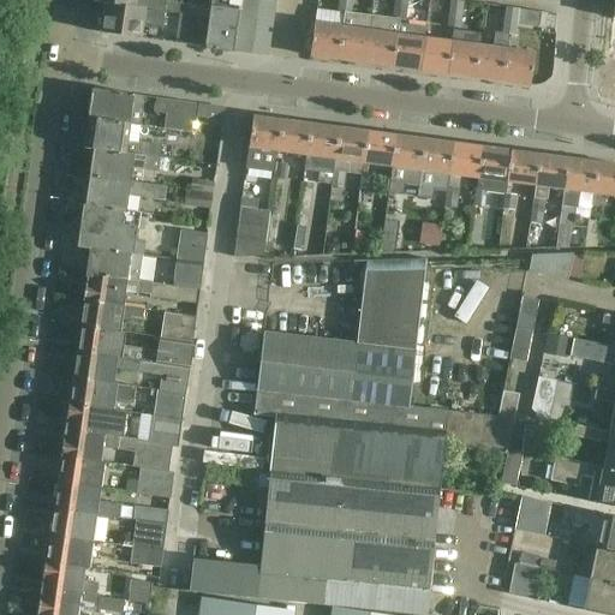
[(94,0),(94,3),(103,4),(136,9),(165,12),(179,15),(195,17),(207,18),(209,9),(166,3),(166,0),(94,0)]
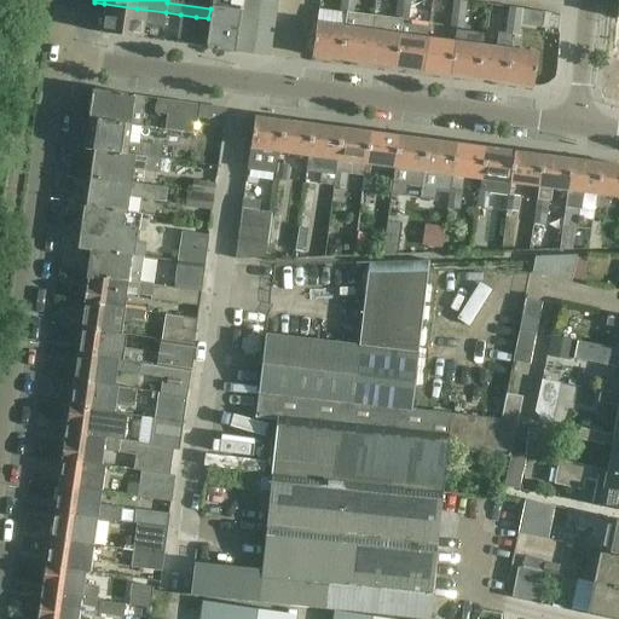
[(210,0),(210,9),(208,18),(204,48),(233,52),(238,19),(239,9),(241,0),(210,0)]
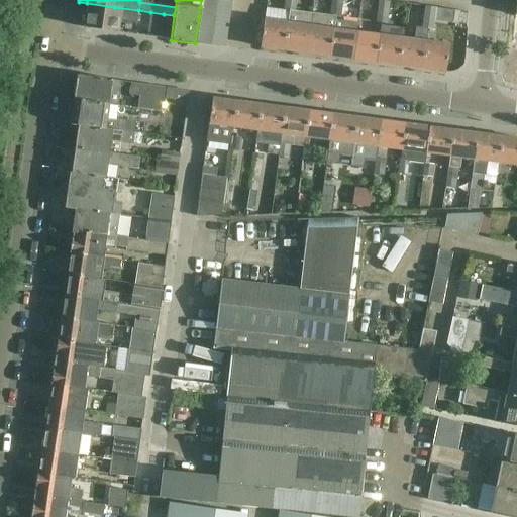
[(231,0),(201,0),(200,7),(230,11),(231,0)]
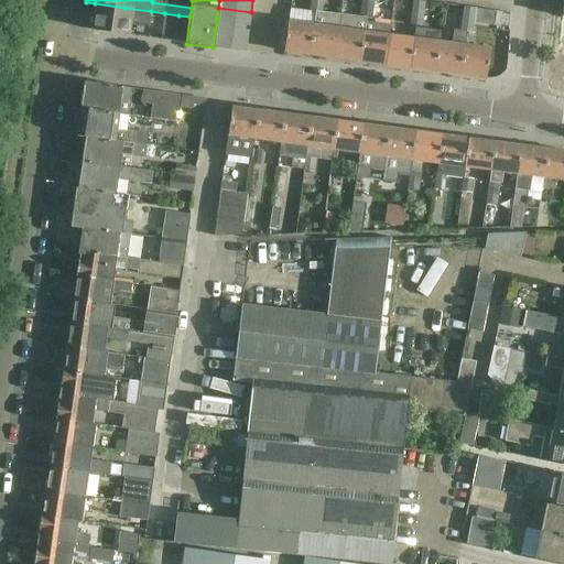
[(322,1),(310,0),(303,0),(310,1),(308,12),(321,13),(322,1)]
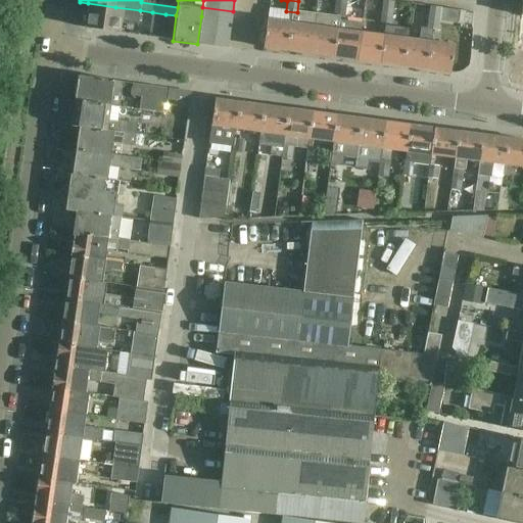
[(393,2),(382,0),(380,11),(392,13),(393,2)]
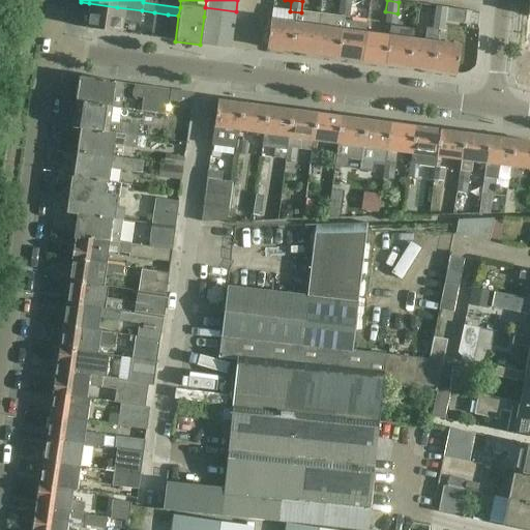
[(117,7),(89,3),(86,29),(121,33),(123,22),(141,24),(142,10),(117,7)]
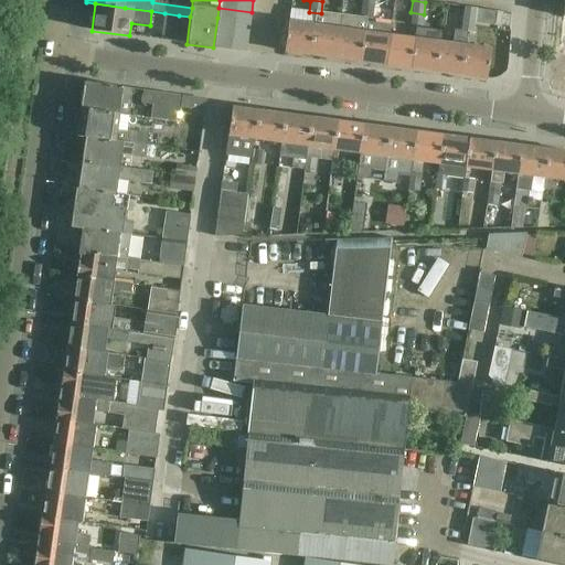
[(374,8),(361,6),(360,18),(372,20),(374,8)]
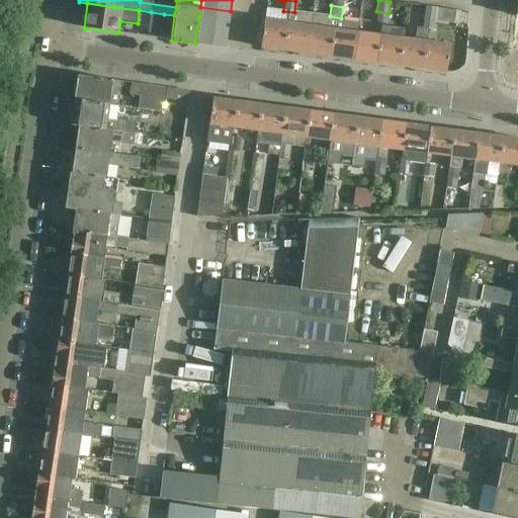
[(434,18),(434,21),(453,23),(455,10),(425,6),(423,17),(434,18)]
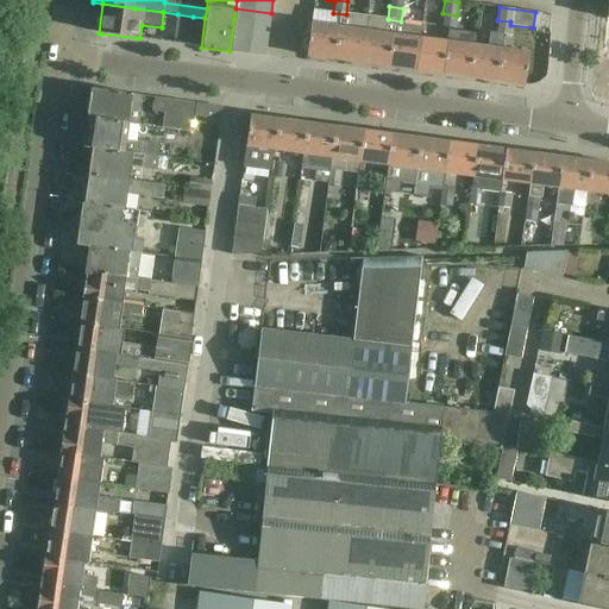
[(271,13),(236,8),(234,19),(252,22),(270,24),(271,13)]
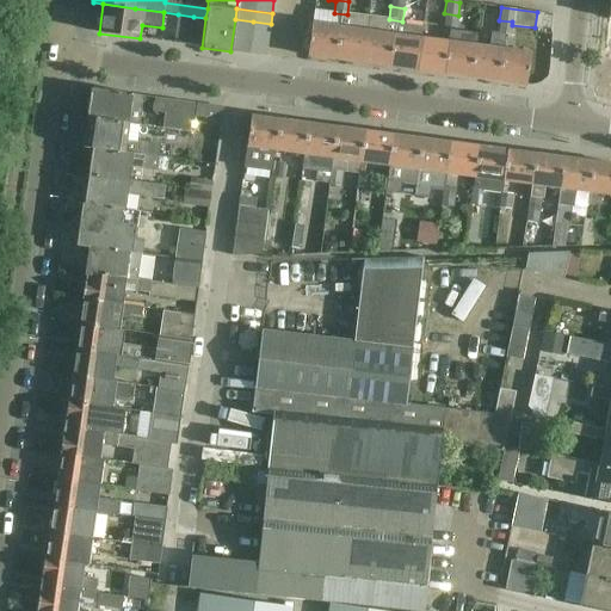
[(458,16),(444,13),(443,26),(456,28),(458,16)]
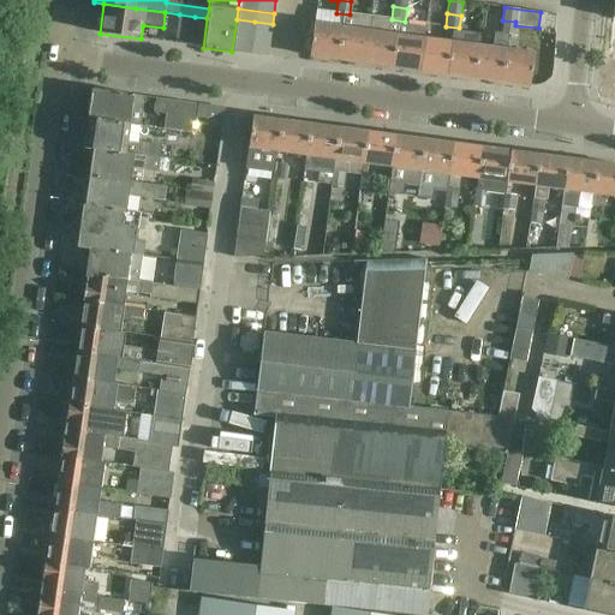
[(207,18),(195,17),(179,15),(175,43),(203,48),(207,18)]
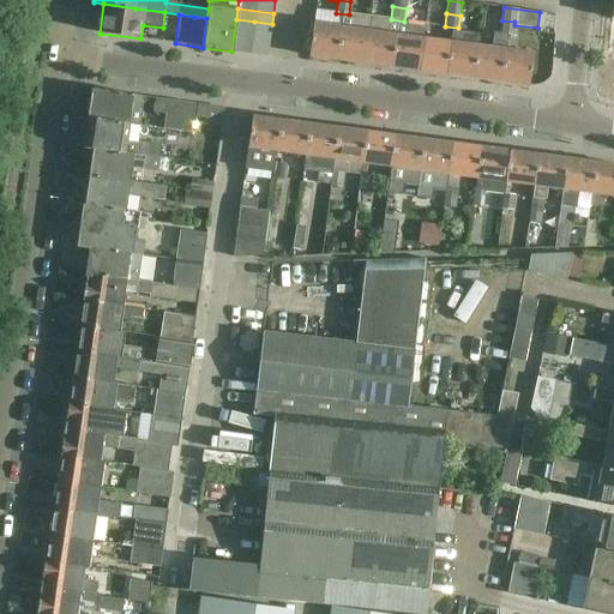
[(342,14),(341,26),(336,60),(365,64),(369,19),(342,14)]
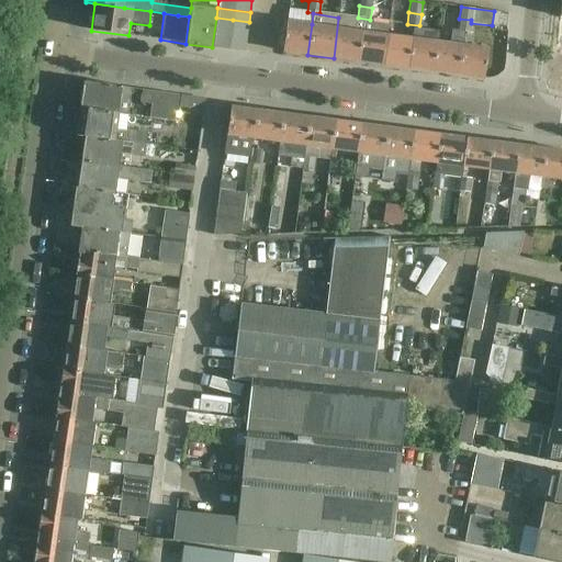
[(233,20),(216,18),(212,47),(229,49),(233,20)]
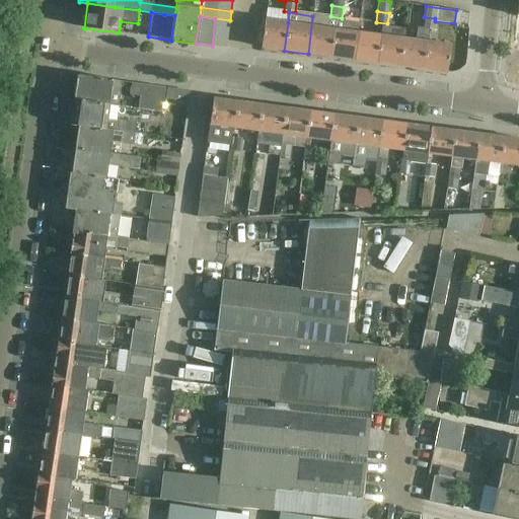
[(337,19),(312,16),(308,54),(330,57),(335,28),(337,20),(337,19)]
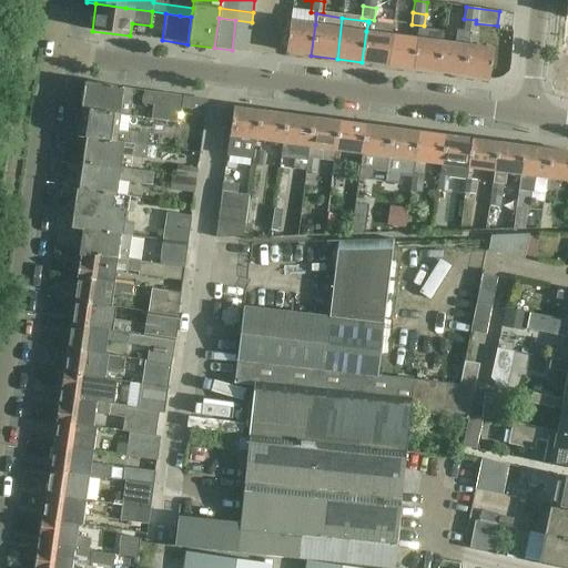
[(476,20),(464,19),(463,30),(459,30),(457,44),(442,41),(437,73),(463,77),(467,46),(468,31),(475,32),(476,23),(476,20)]
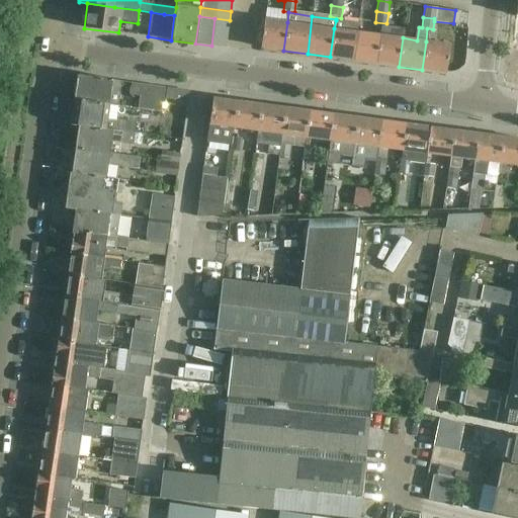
[(230,20),(214,18),(211,46),(226,48),(230,20)]
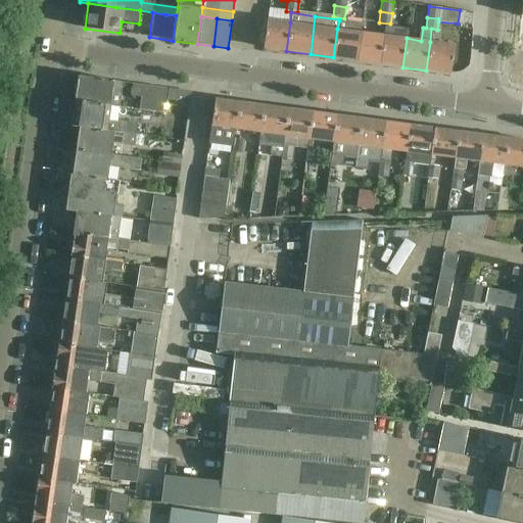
[(290,22),(268,18),(264,48),(286,51),(290,22)]
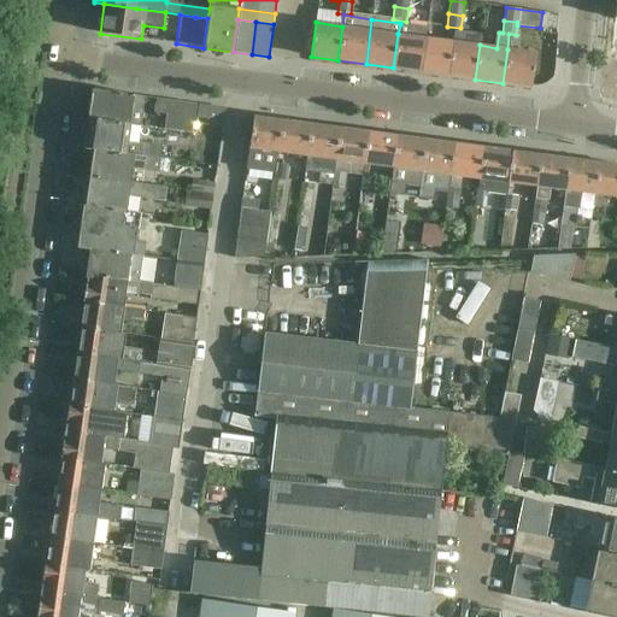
[(427,28),(400,24),(398,34),(393,68),(421,72),(425,37),(427,28)]
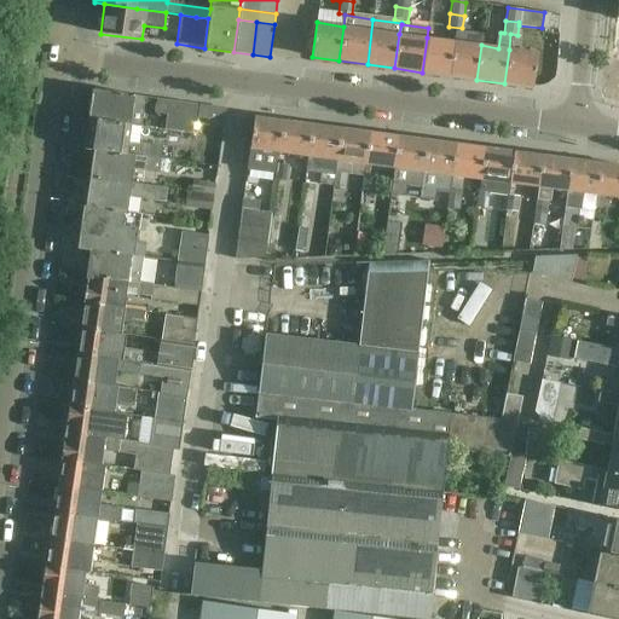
[(482,35),(455,32),(453,41),(450,76),(476,80),(481,45),(482,35)]
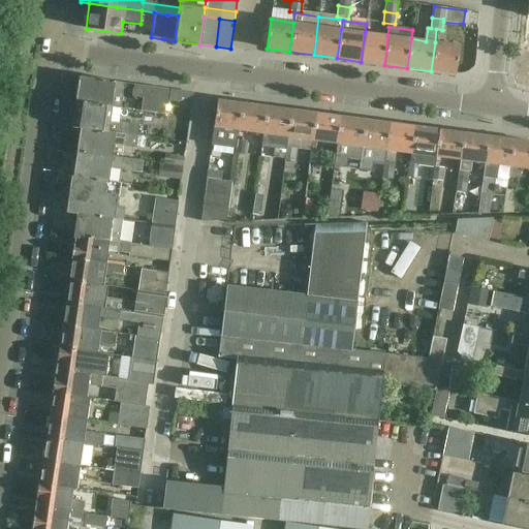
[(387,35),(365,32),(361,62),(384,65),(387,35)]
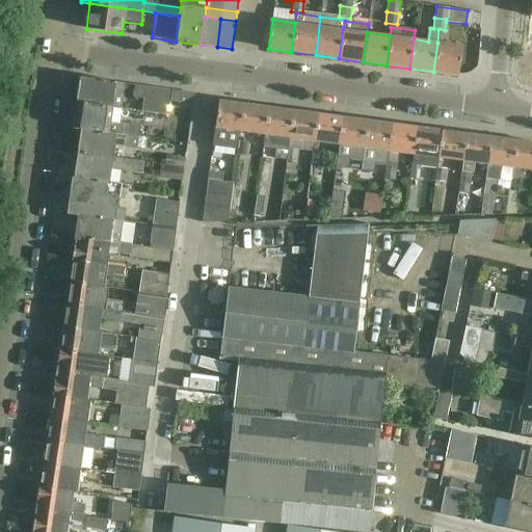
[(462,46),(437,43),(433,72),(458,75),(462,46)]
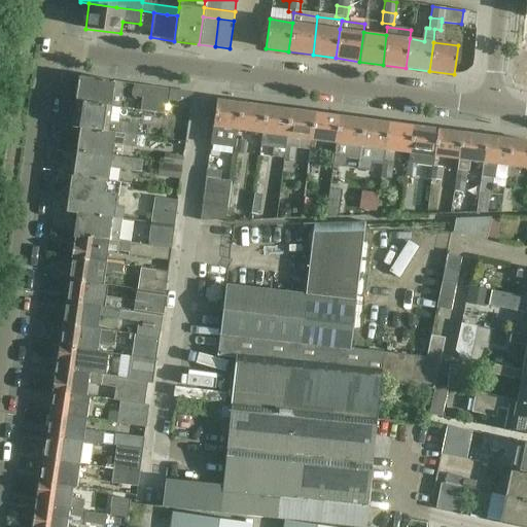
[(124,82),(78,76),(75,101),(112,107),(120,108),(124,82)]
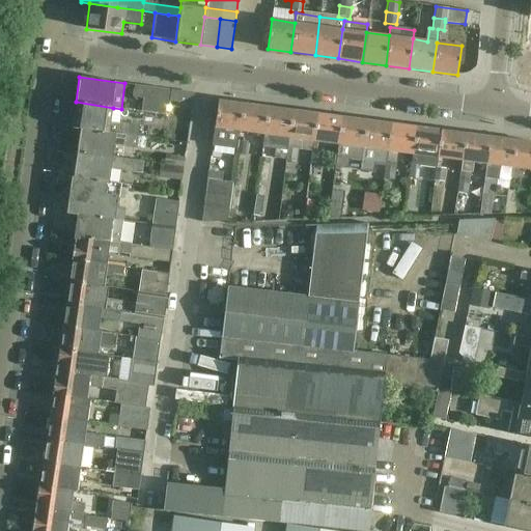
[(132,98),(143,99),(145,86),(134,85),(132,98)]
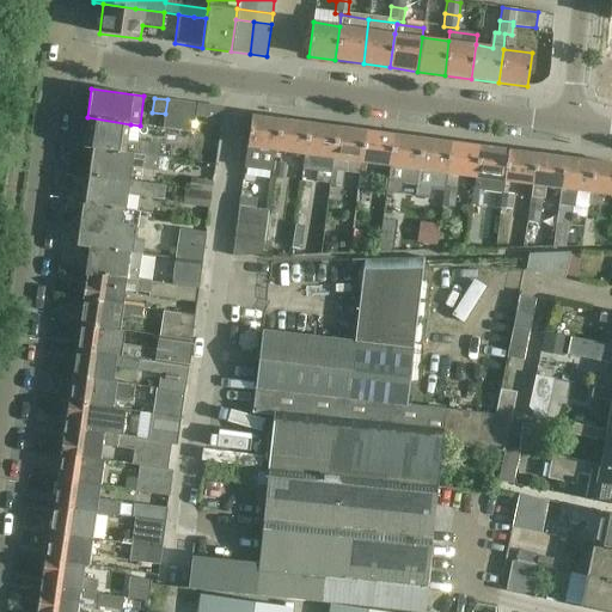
[(167,99),(165,114),(163,128),(177,130),(182,102),(167,99)]
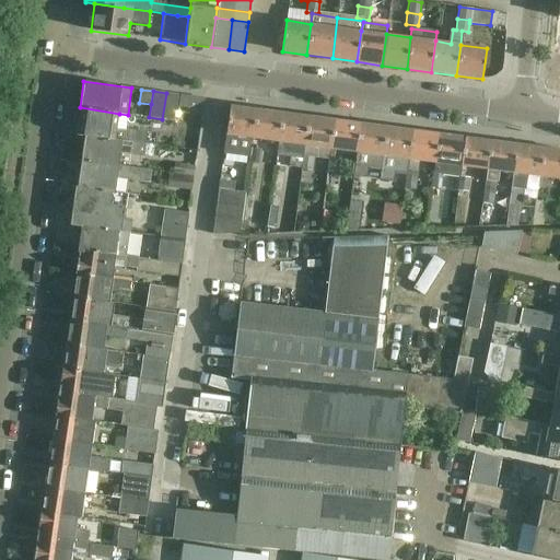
[(178,95),(166,93),(162,119),(175,121),(178,95)]
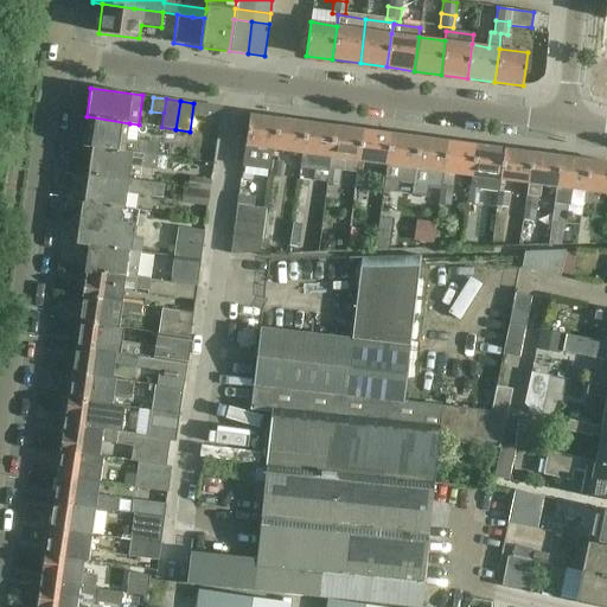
[(219,126),(222,108),(197,104),(193,122),(219,126)]
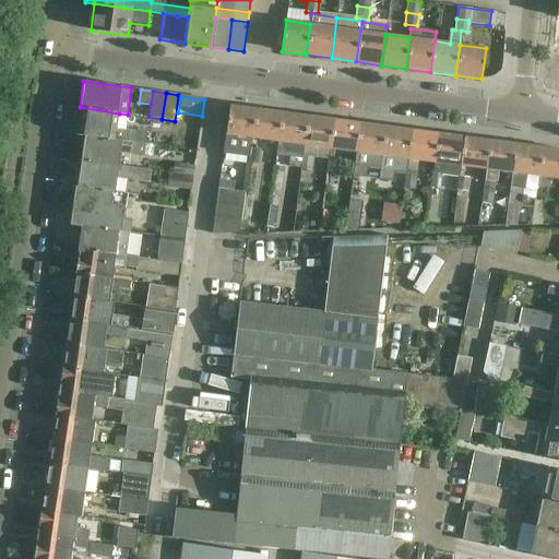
[(256,110),(229,106),(224,153),(249,156),(250,149),(252,137),(256,110)]
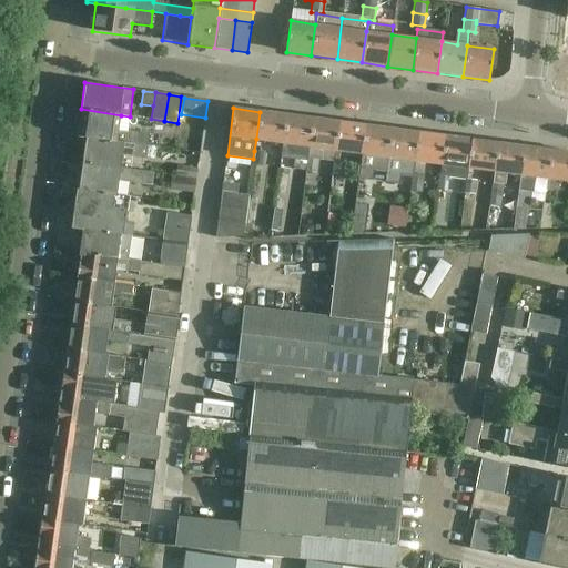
[(121,115),(81,109),(77,138),(85,139),(149,145),(150,134),(128,131),(130,117),(121,115)]
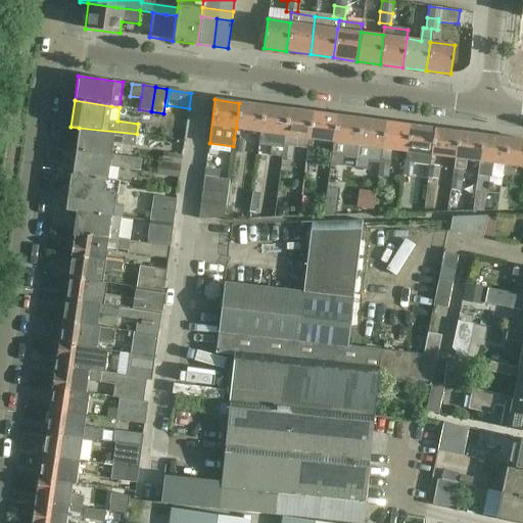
[(264,106),(239,103),(236,128),(260,131),(264,106)]
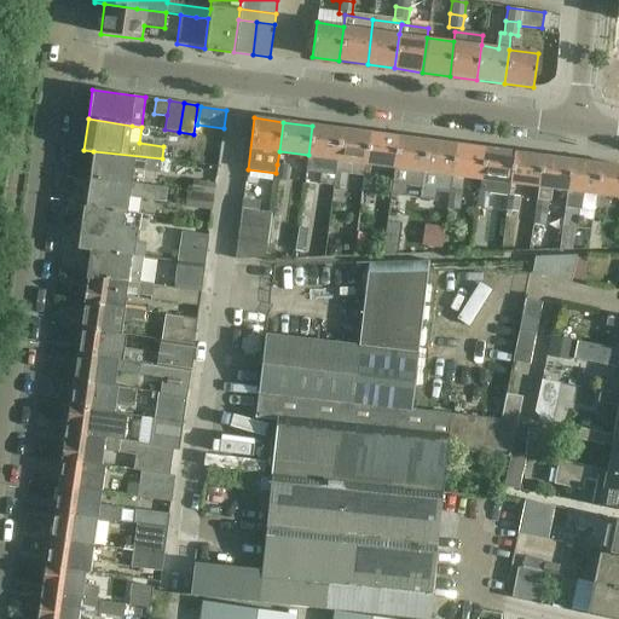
[(342,129),(312,126),(308,155),(307,169),(335,173),(336,173),(342,129)]
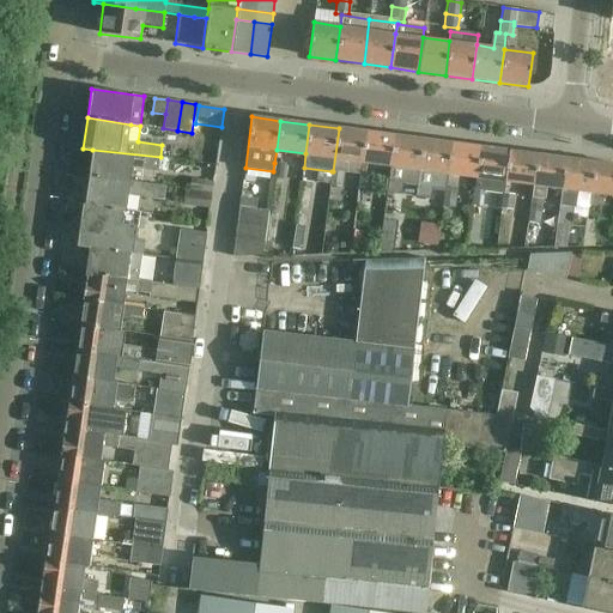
[(366,132),(339,128),(333,171),(332,171),(329,187),(341,188),(344,174),(359,175),(360,176),(363,162),(366,132)]
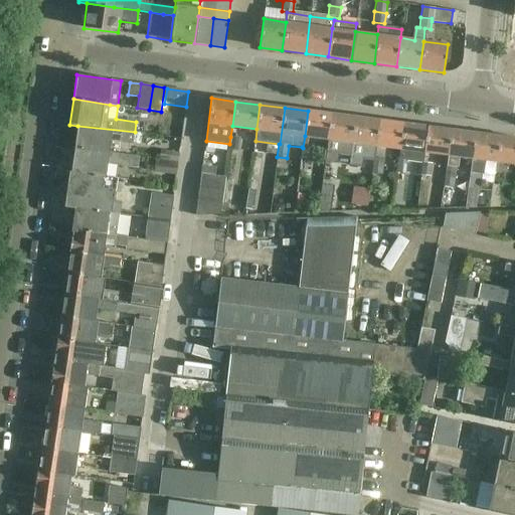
[(332,114),(308,111),(305,136),(328,139),(332,114)]
